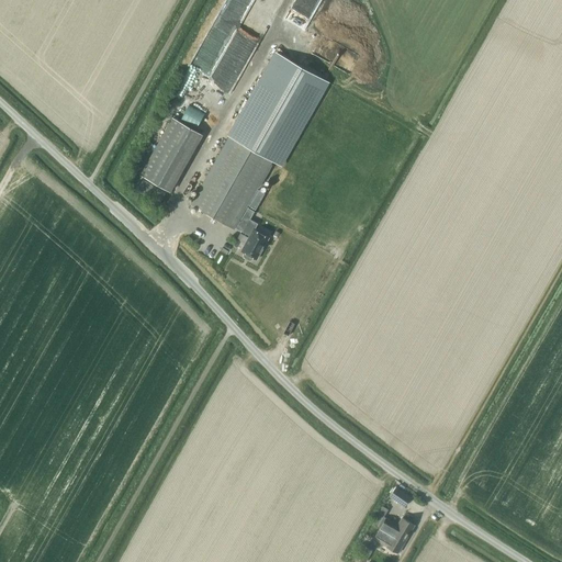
[(190,69),(210,80),(239,21),(218,11),(200,48),(190,69)]
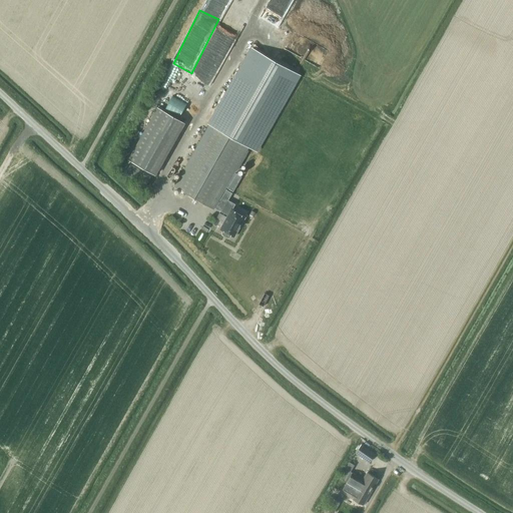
[(206,123),(209,125),(210,124),(248,145),(248,147),(257,152),(301,75),(250,46),(206,123)]
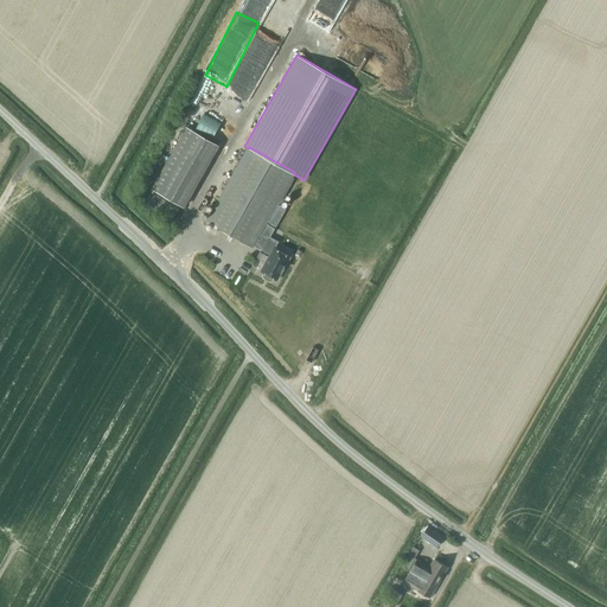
[(224,115),(230,102),(205,91),(199,104),(224,115)]
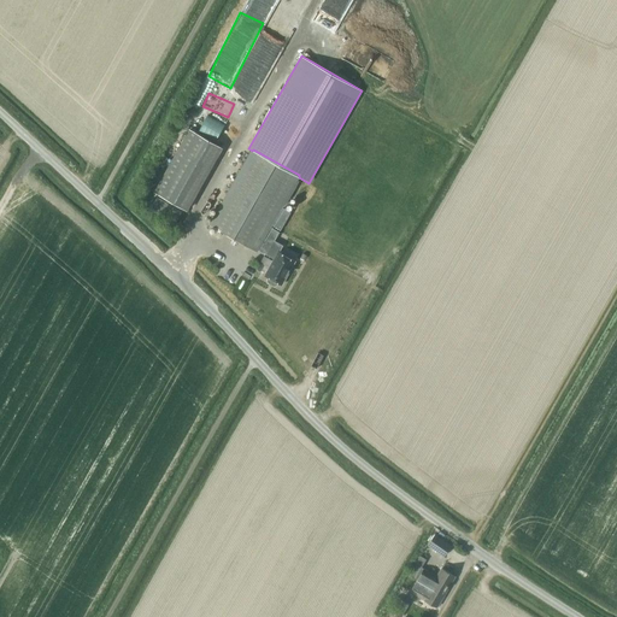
[(154,192),(186,210),(221,147),(189,129),(154,192)]
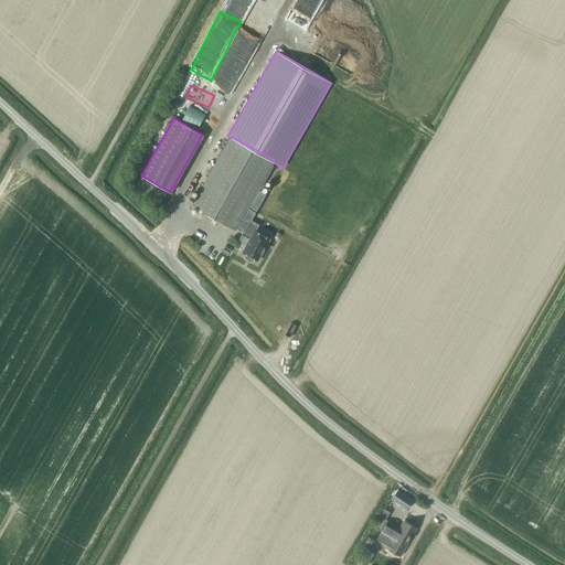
[(235,228),(244,233),(251,237),(242,252),(246,254),(244,256),(245,258),(251,262),(253,260),(254,258),(257,260),(269,240),(255,231),(259,225),(251,220),(255,212),(247,208),(274,162),(274,160),(232,137),(231,138),(193,205),(235,230),(235,228)]
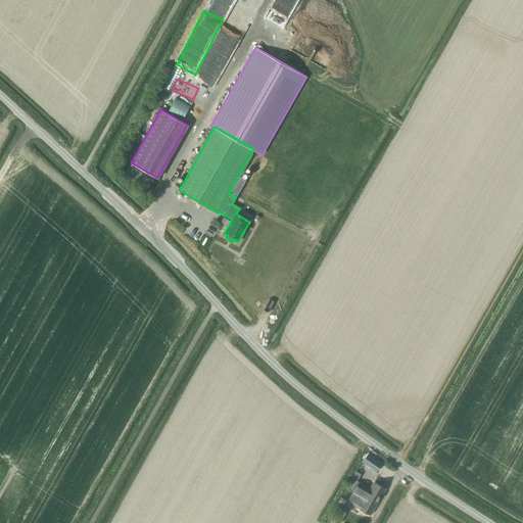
[(128,178),(149,189),(154,179),(133,167),(128,178)]
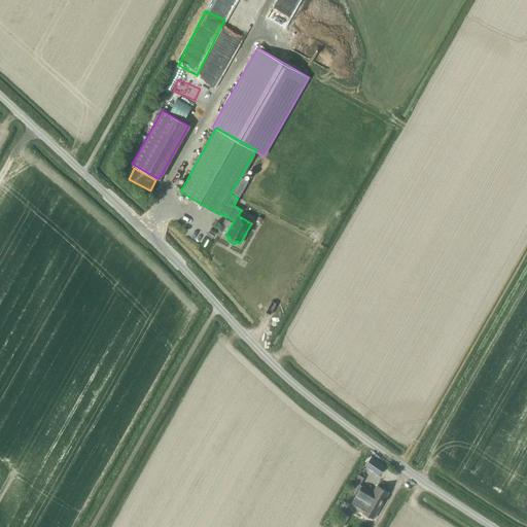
[(379,475),(385,466),(372,456),(365,465),(379,475)]
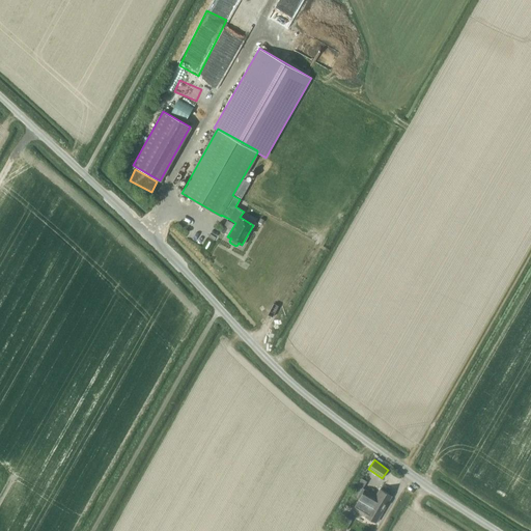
[(357,485),(352,494),(359,499),(364,490),(362,488),(357,485)]
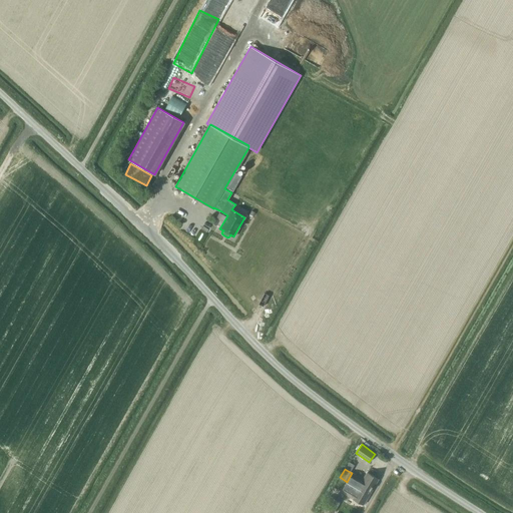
[(363,479),(357,476),(352,473),(347,482),(369,495),(378,479),(367,473),(363,479)]
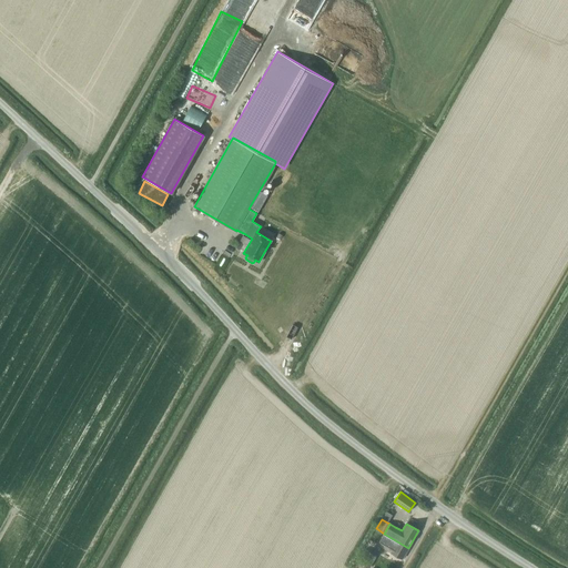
[(408,548),(384,534),(375,548),(381,551),(383,547),(402,558),(408,548)]
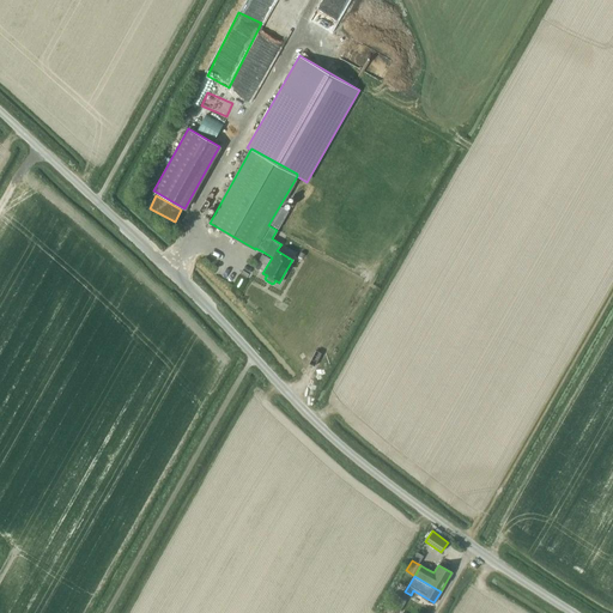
[(386,607),(394,612),(395,612),(405,599),(394,593),(386,607)]
